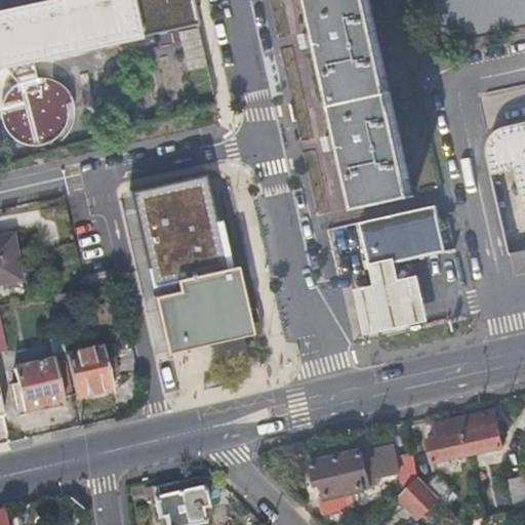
[(44,0),(17,5),(6,8),(0,8),(0,68),(7,66),(19,83),(15,86),(11,89),(7,93),(3,103),(2,105),(2,115),(3,121),(6,127),(10,132),(12,135),(15,137),(22,140),(25,143),(35,145),(37,145),(44,144),(49,142),(52,139),(57,135),(62,130),(65,124),(66,121),(67,111),(66,104),(64,97),(62,94),(57,89),(51,84),(48,83),(41,80),(37,80),(34,62),(142,39),(132,0),(44,0)]
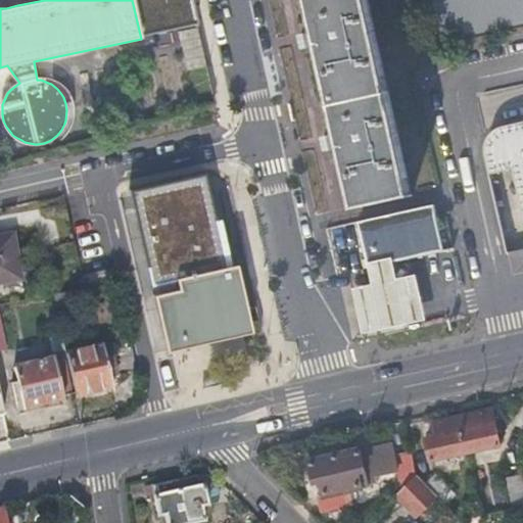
[(132,0),(141,39),(196,27),(190,0),(132,0)]
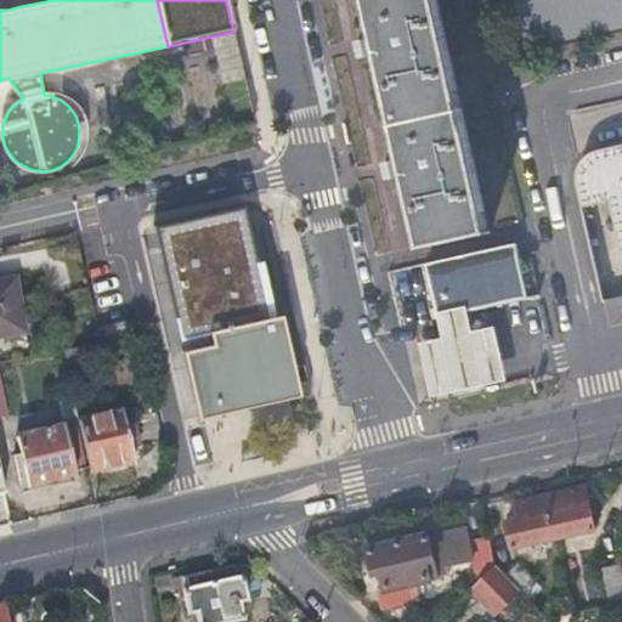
[(408,177),(423,246),(488,230),(459,102),(436,0),(368,0),(377,38),(358,43),(360,49),(365,69),(379,66),(377,56),(380,55),(394,117),(403,160),(385,165),(388,171),(393,192),(406,188),(403,179),(408,177)]
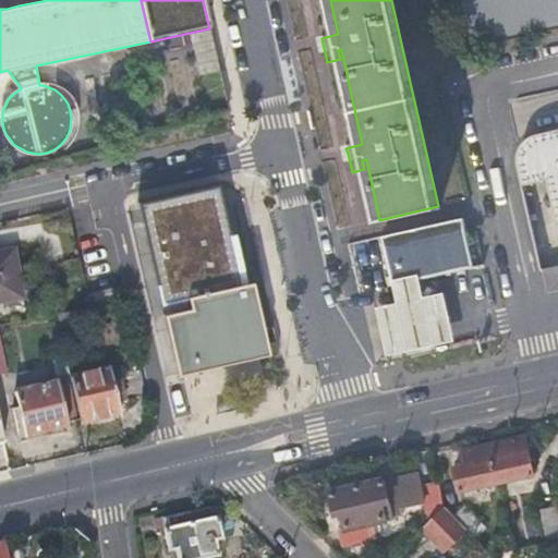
[(557,0),(466,0),(476,41),(557,23),(557,0)]
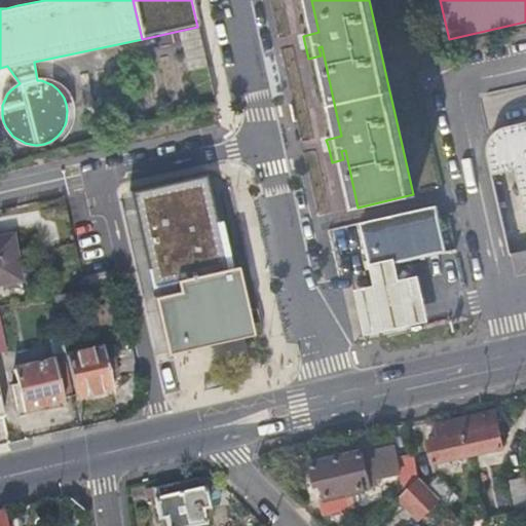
[(525,122),(508,126),(499,129),(496,132),(492,135),(490,140),(488,147),(488,154),(512,256),(524,253),(525,252),(525,122)]
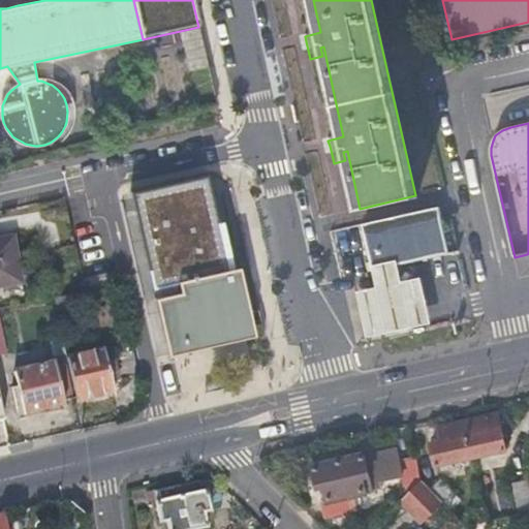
[(142,198),(178,346),(251,329),(216,182),(142,198)]
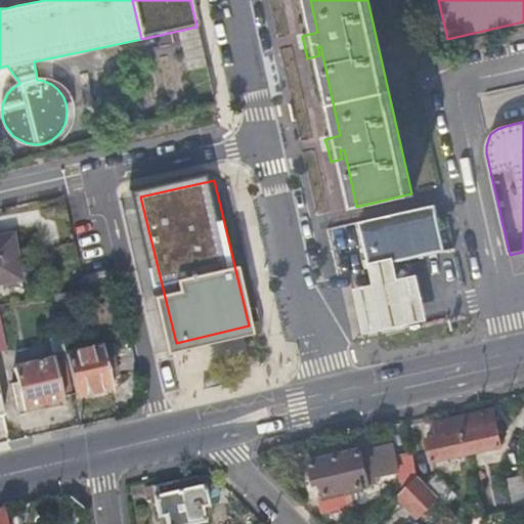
[(446,252),(441,228),(436,206),(359,222),(369,267),(446,252)]
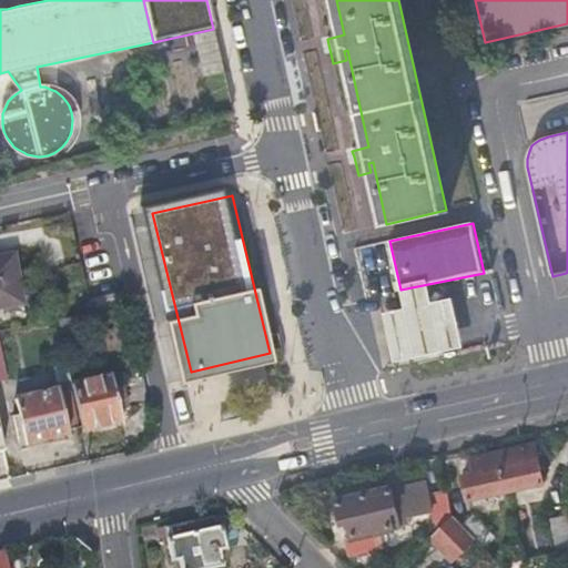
[(0,305),(27,302),(26,297),(22,276),(19,252),(0,254),(0,305)]
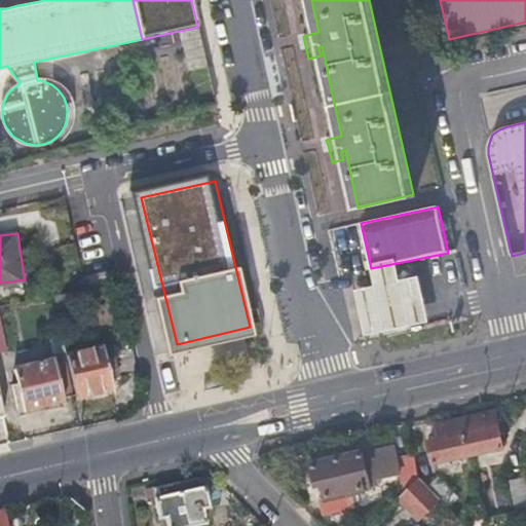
[(28,254),(21,256),(24,275),(31,274),(28,254)]
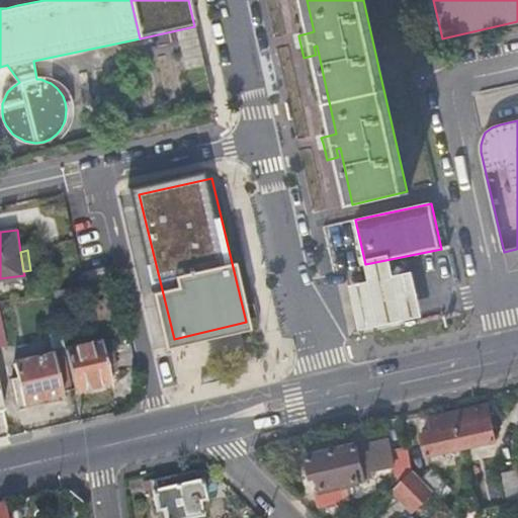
[(67,353),(75,391),(76,394),(112,386),(103,345),(67,351),(67,353)]
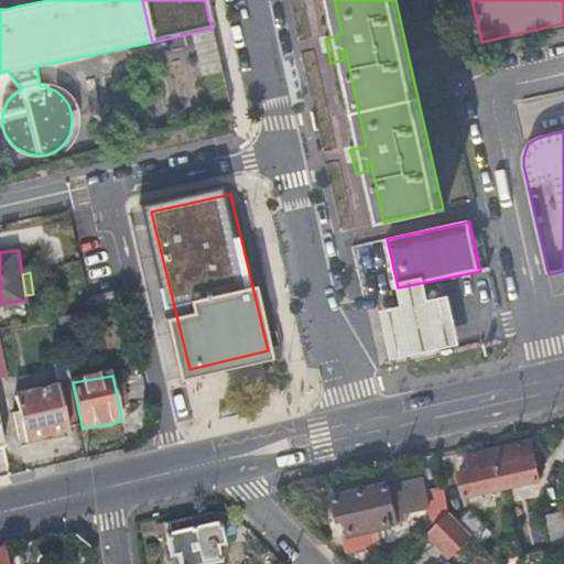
[(14,423),(18,422),(21,421),(26,441),(74,432),(73,427),(82,425),(73,384),(65,387),(62,386),(17,396),(19,410),(12,412),(14,423)]
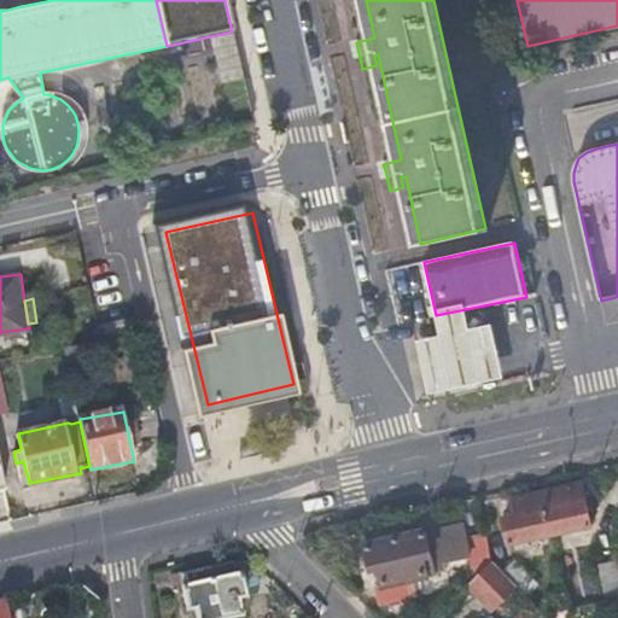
[(582,485),(542,494),(552,535),(592,526),(582,485)]
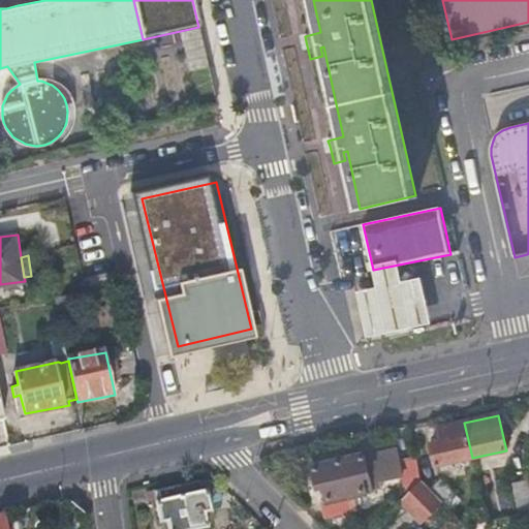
[(472,458),(464,423),(440,428),(442,441),(433,443),(437,465),(472,458)]
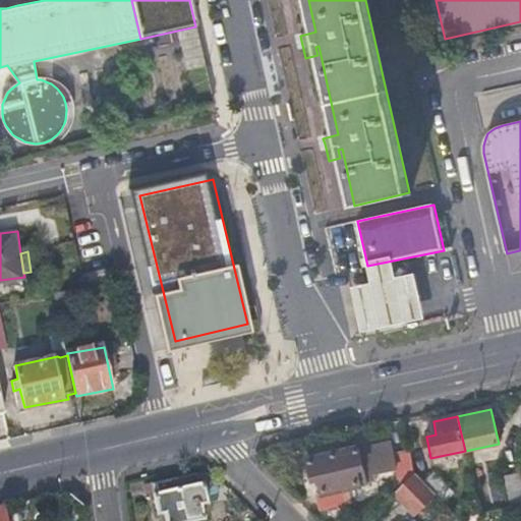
[(332,443),(344,487),(359,483),(357,471),(362,469),(355,438),(332,443)]
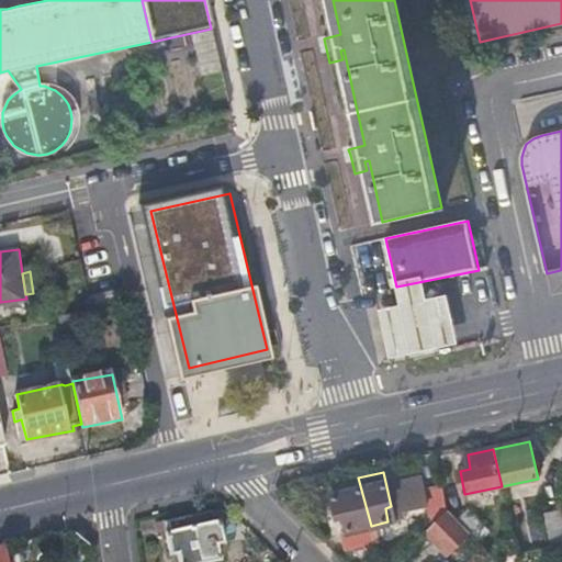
[(374,540),(371,526),(358,478),(337,483),(338,493),(333,494),(336,506),(338,518),(345,516),(347,528),(340,530),(344,548),(374,540)]
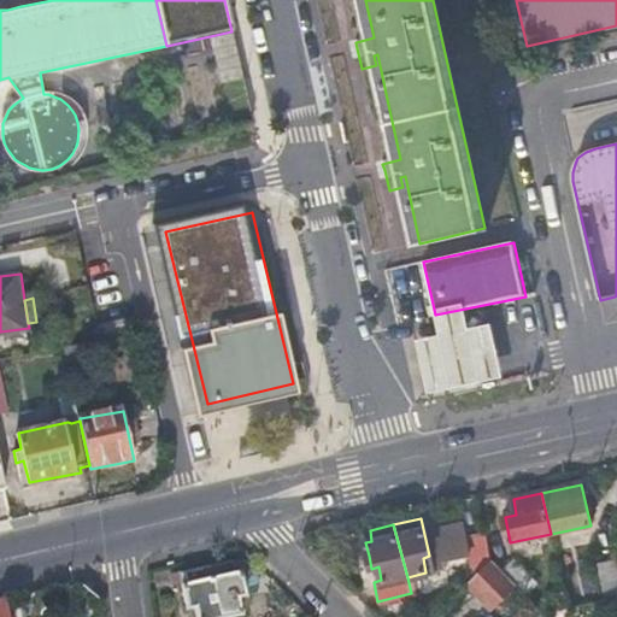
[(493,558),(491,545),(487,532),(465,538),(474,576),(493,558)]
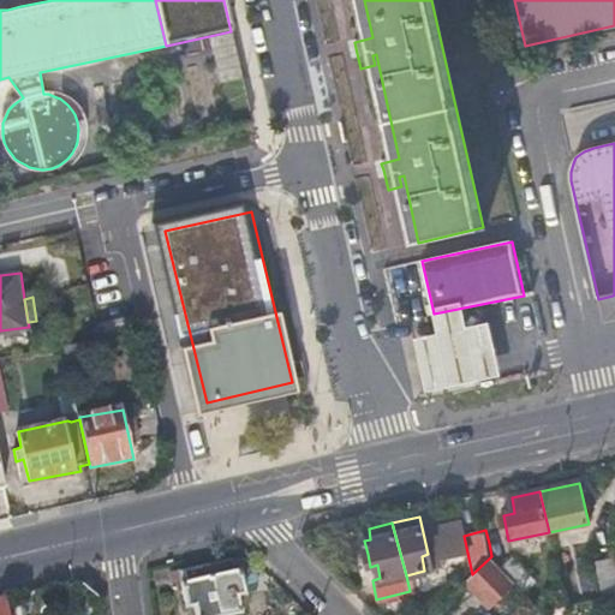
[(505,569),(491,556),(472,574),(470,577),(496,605),(518,584),(505,569)]
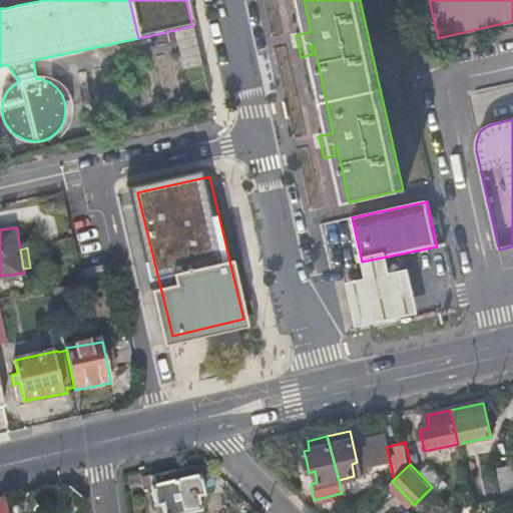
[(172,471),(180,512),(193,512),(199,512),(196,497),(204,496),(198,466),(172,471)]
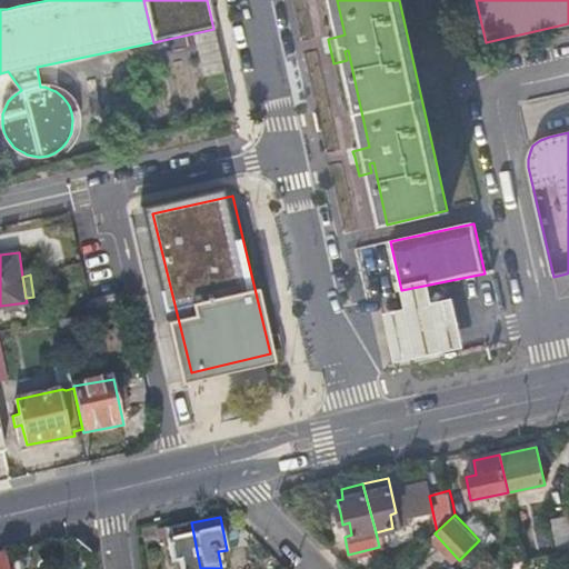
[(479,540),(492,555),(496,551),(490,545),(498,538),(478,517),(467,527),(479,540)]
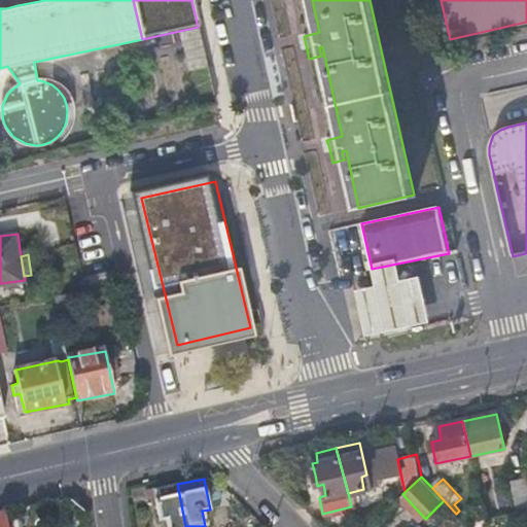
[(520,511),(526,508),(526,479),(514,483),(520,511)]
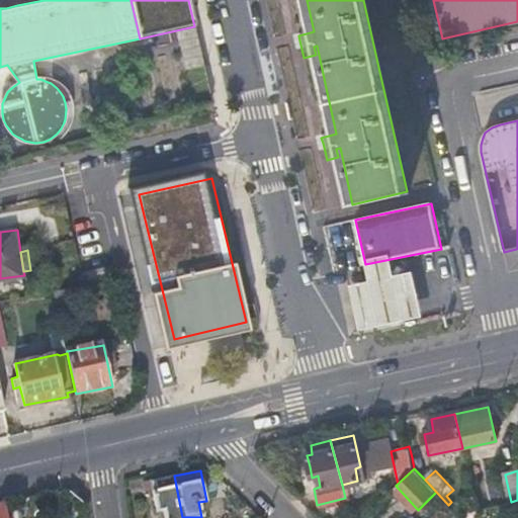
[(165,517),(182,517),(174,476),(151,481),(155,511),(164,509),(165,517)]
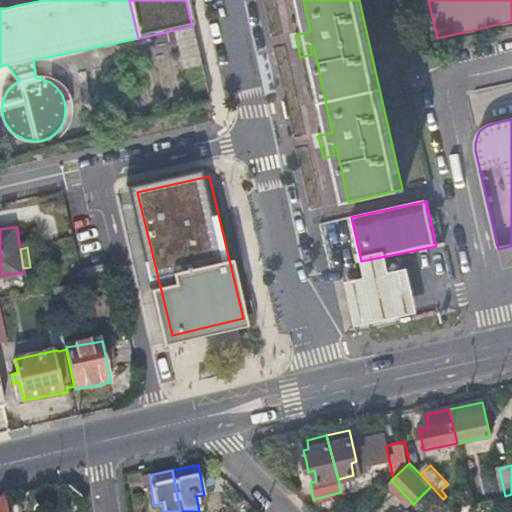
[(445,511),(451,507),(443,499),(428,511),(445,511)]
